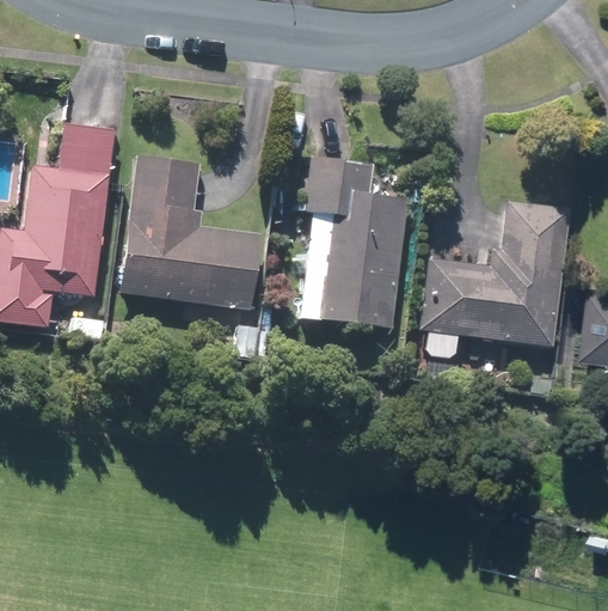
[(140,156),(121,293),(252,311),(263,234),(204,226),(206,213),(197,212),(203,164),(140,156)]
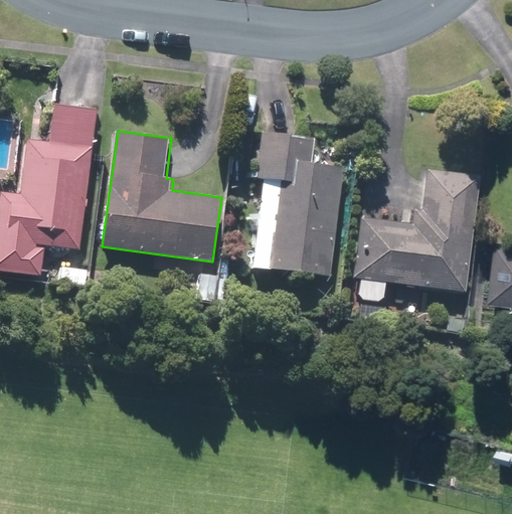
[(304,138),(264,133),(258,179),(274,181),(263,268),(330,277),(345,169),(301,163),(304,138)]
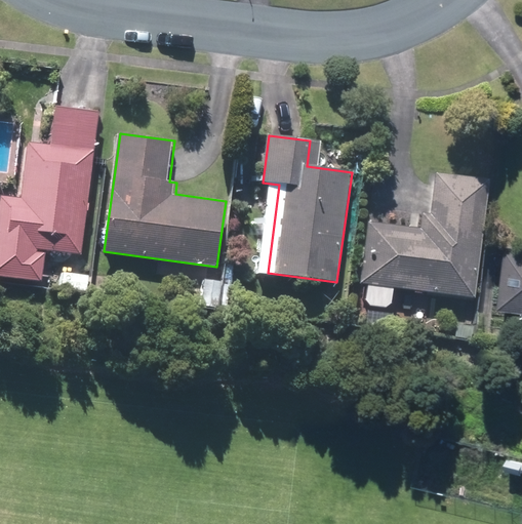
[(0,275),(43,282),(47,251),(80,256),(94,151),(31,143),(24,200),(3,197),(0,214),(0,275)]
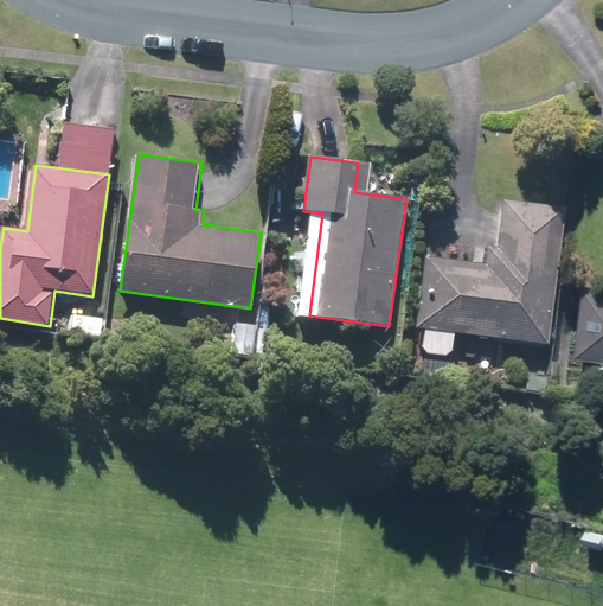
[(429,256),(419,327),(549,344),(566,206),(505,199),(499,248),(488,247),(486,263),(429,256)]
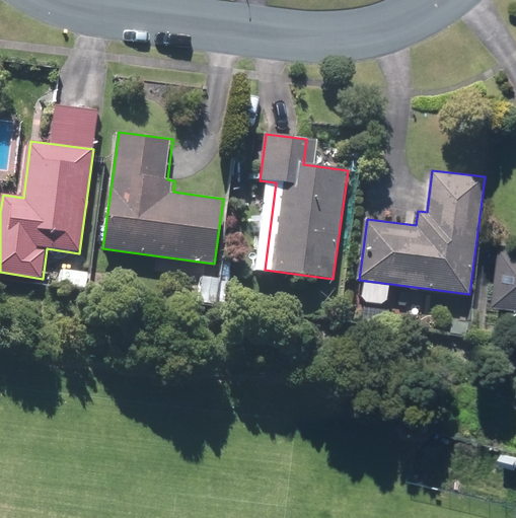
[(515,247),(509,246),(502,304),(515,306),(515,247)]
